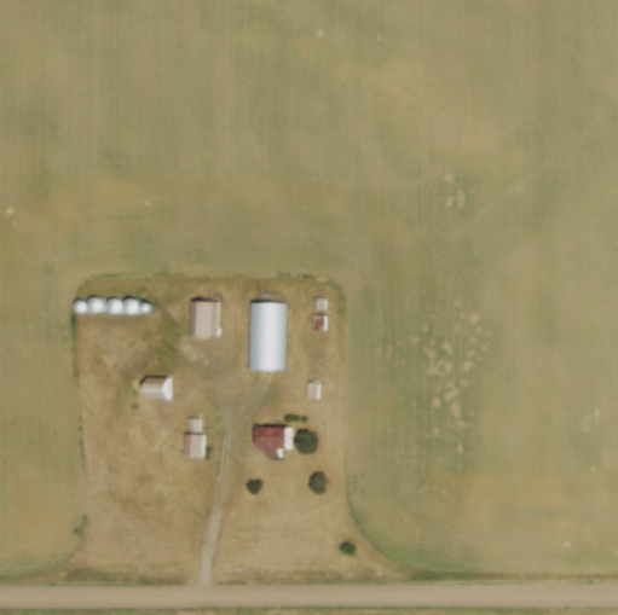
[(316,299),(325,297),(325,308),(317,309),(316,299)]
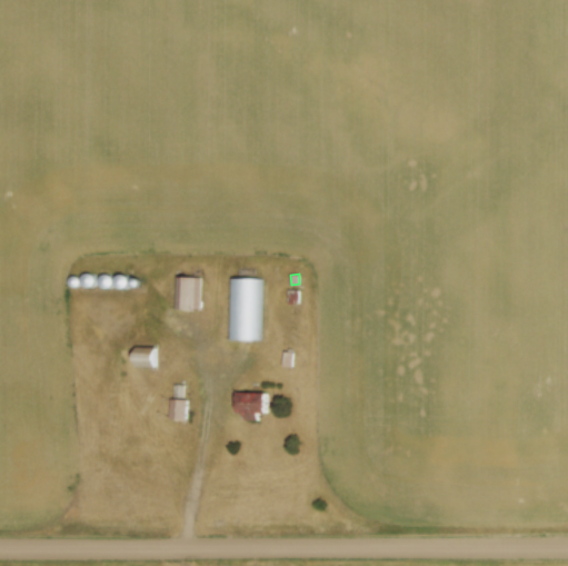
[(177,277),(201,277),(202,310),(178,310),(177,277)]
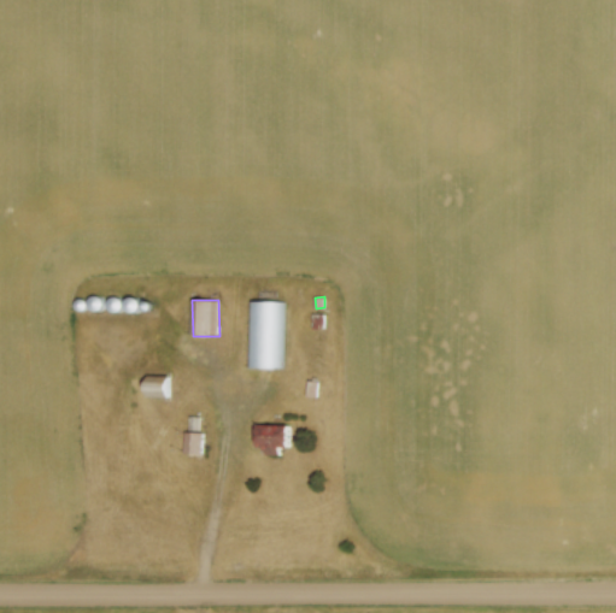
[(250,302),(282,302),(282,370),(250,370),(250,302)]
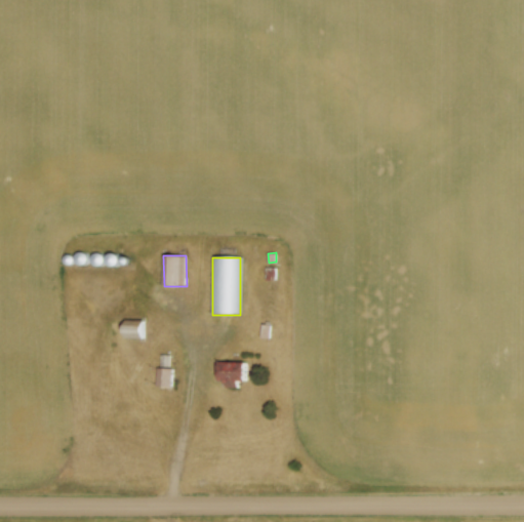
[(267,269),(277,269),(277,280),(267,280),(267,269)]
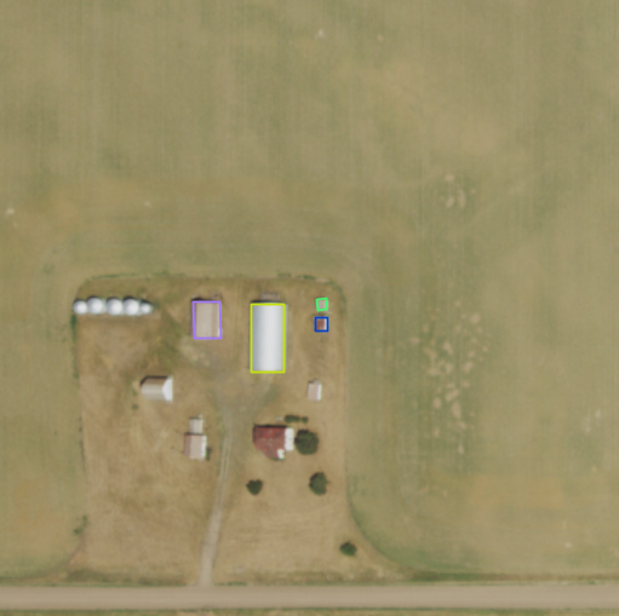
[(150,379),(172,379),(172,401),(150,402),(150,379)]
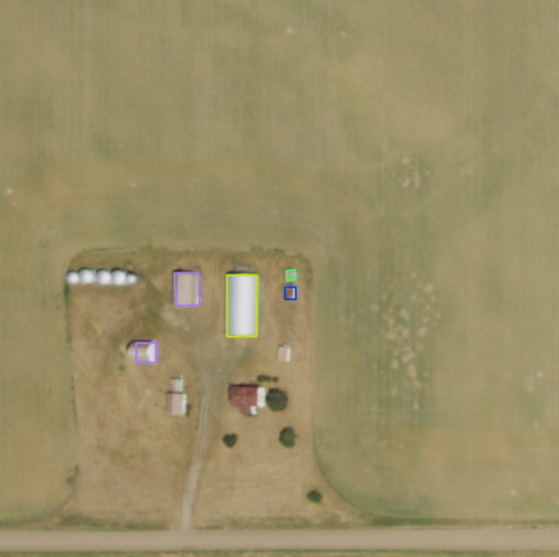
[(281,347),(290,347),(290,360),(281,360),(281,347)]
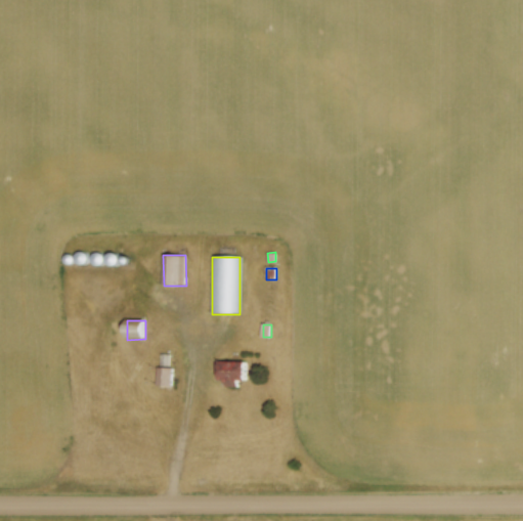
[(220,364),(220,381),(224,381),(224,387),(241,386),(241,381),(250,381),(250,364),(220,364)]
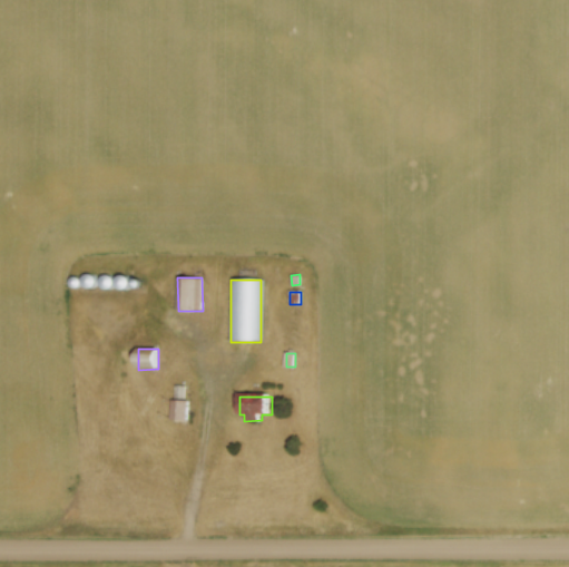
[(173,401),(190,401),(190,421),(173,421),(173,401)]
